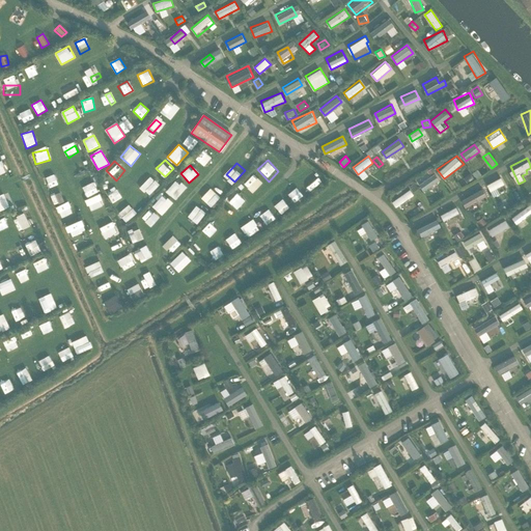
[(44,173),(47,179),(56,175),(53,169),(44,173)]
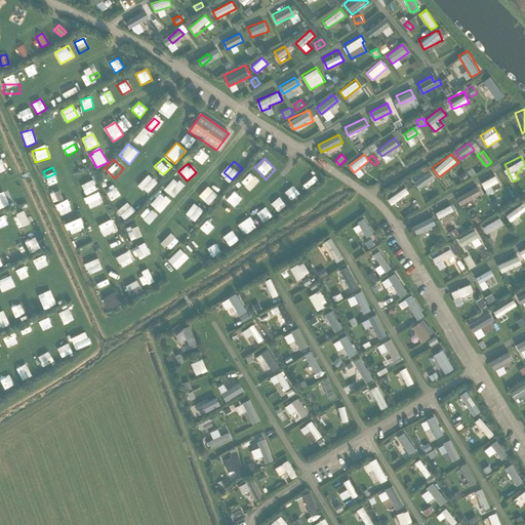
[(250,170),(240,180),(250,190),(259,180),(250,170)]
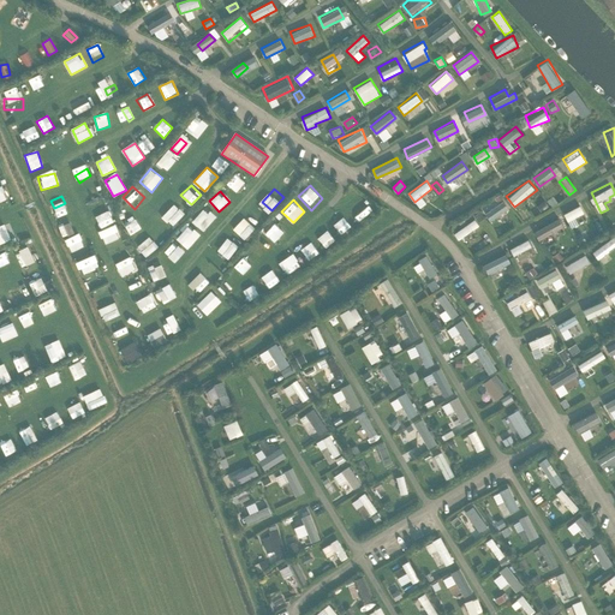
[(484,210),(491,221),(503,213),(495,202),(484,210)]
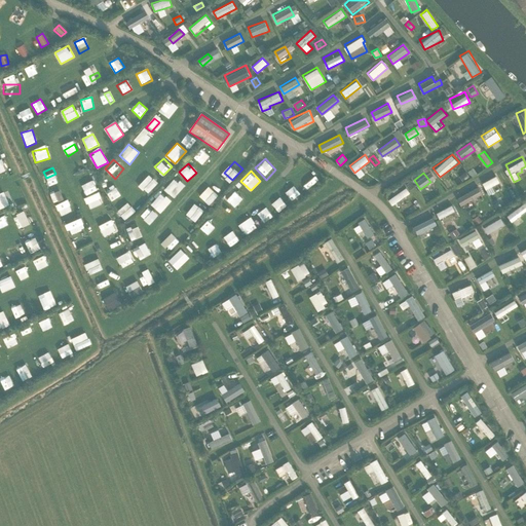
[(148,174),(138,186),(147,194),(157,183),(148,174)]
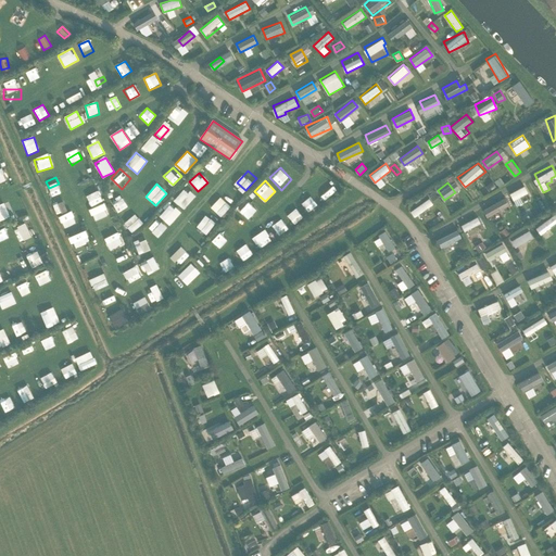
[(320,193),(324,198),(336,188),(331,184),(320,193)]
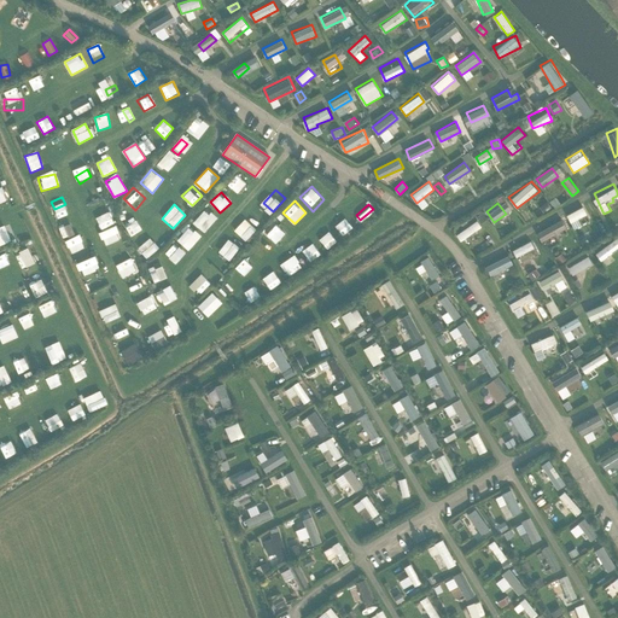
[(572,223),(588,219),(584,207),(567,213),(572,223)]
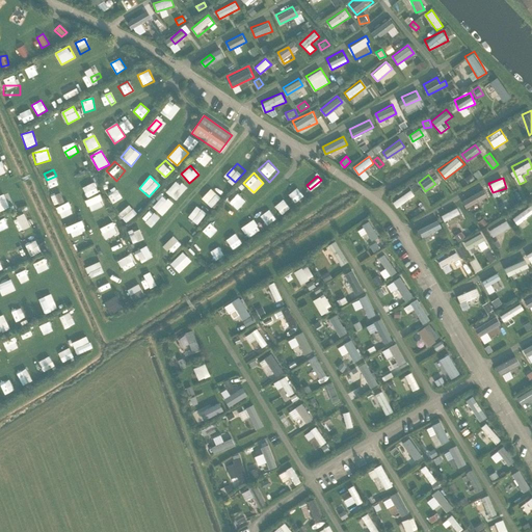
[(106,183),(113,189),(116,186),(109,179),(106,183)]
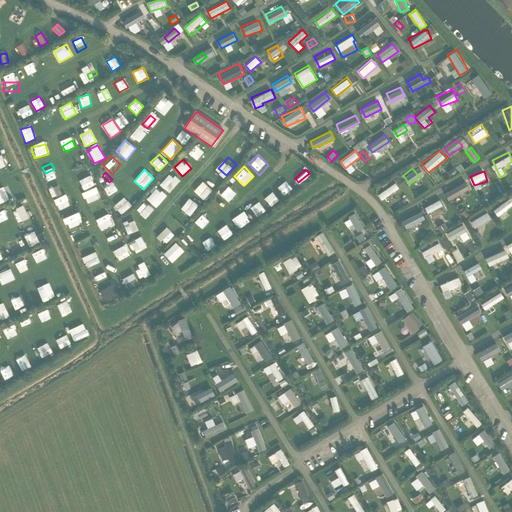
[(169,172),(159,185),(171,193),(180,180),(169,172)]
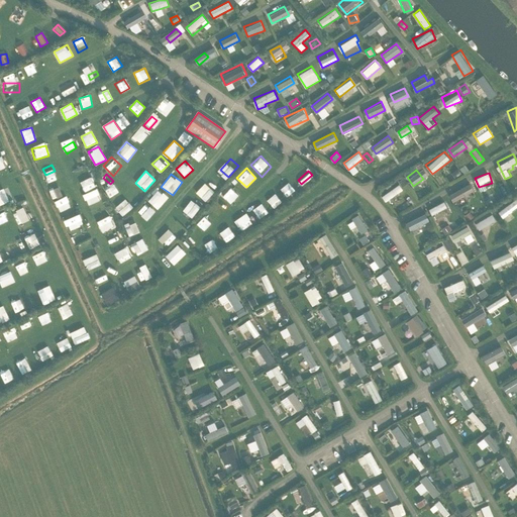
[(89,206),(101,200),(91,177),(80,182),(85,194),(83,194),(89,206)]
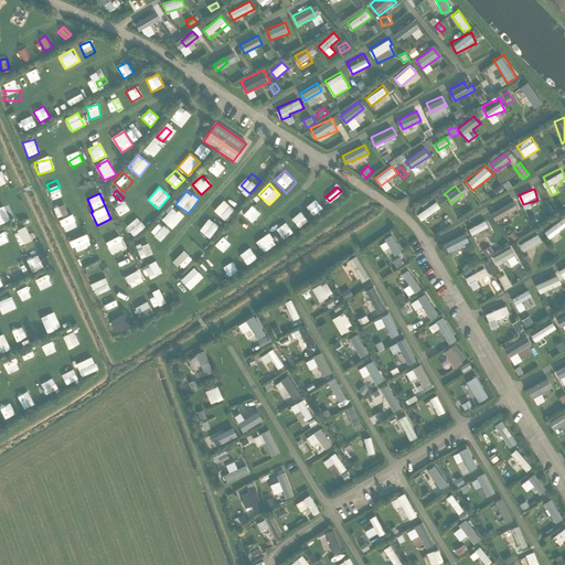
[(224,200),(214,209),(223,220),(234,210),(224,200)]
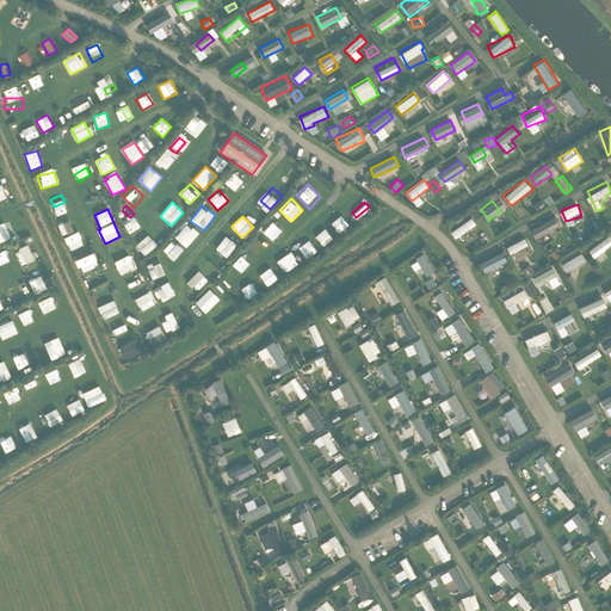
[(537,238),(561,227),(556,216),(532,226),(537,238)]
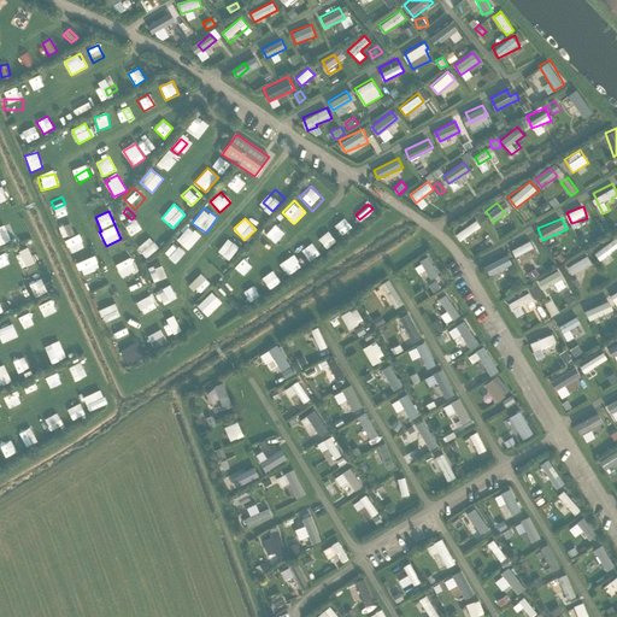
[(264,235),(271,240),(281,225),(275,221),(264,235)]
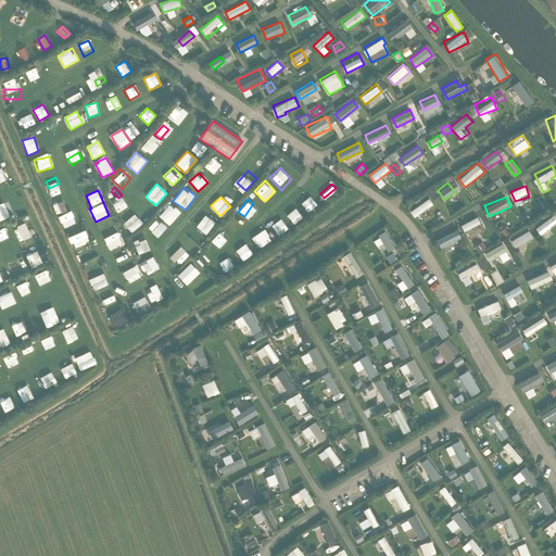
[(413,206),(421,218),(432,210),(424,199),(413,206)]
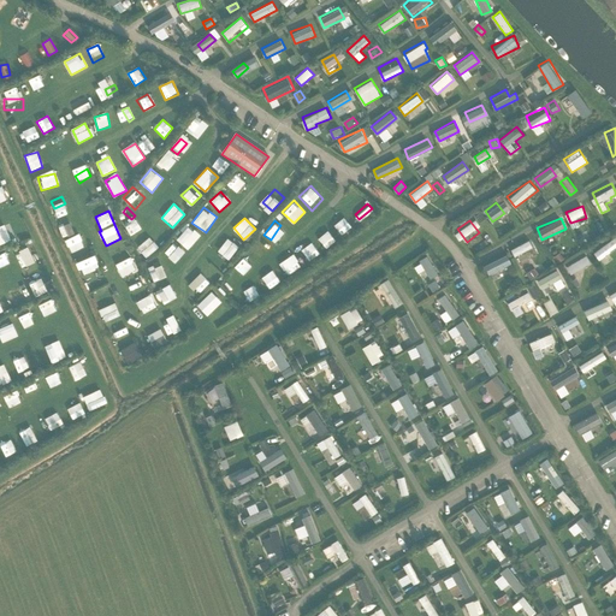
[(58,226),(63,237),(75,232),(70,221),(58,226)]
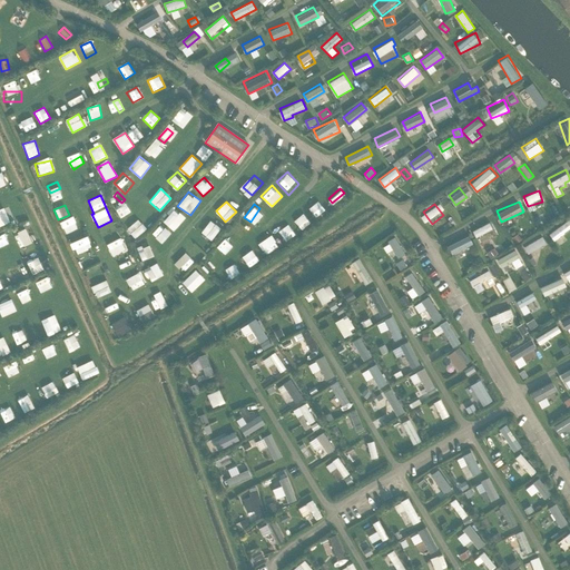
[(175,208),(163,220),(174,231),(186,218),(175,208)]
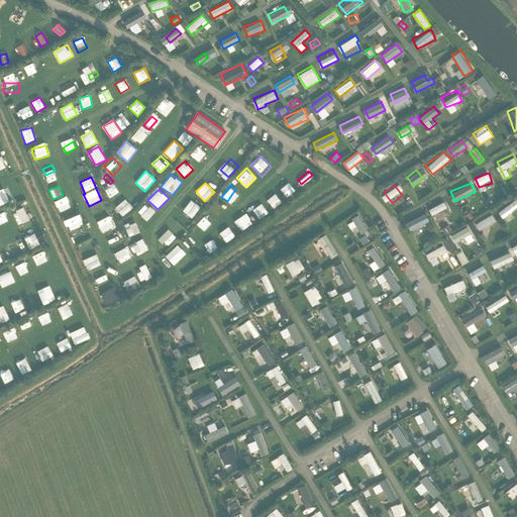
[(68,195),(56,200),(60,211),(72,207),(68,195)]
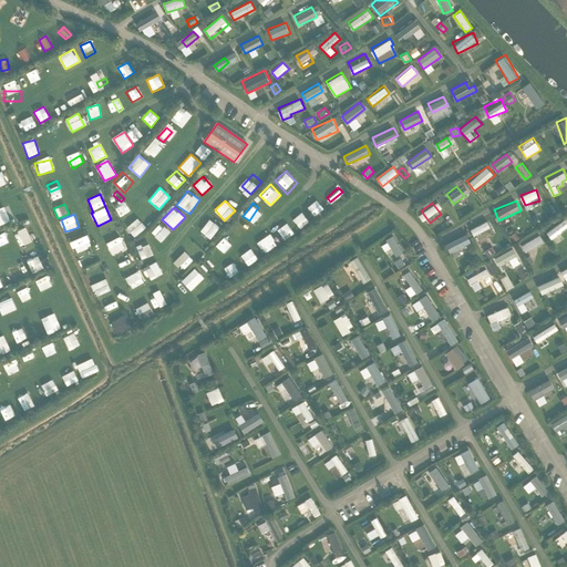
[(306,216),(294,224),(298,229),(309,223),(306,216)]
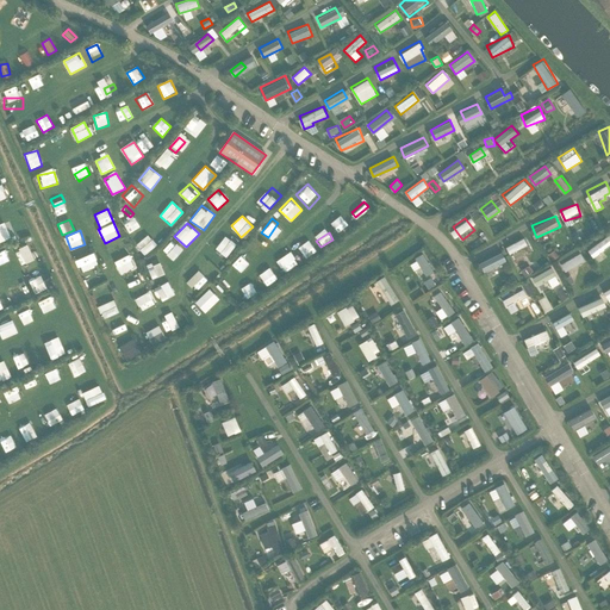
[(609,232),(587,249),(593,259),(609,247),(609,232)]
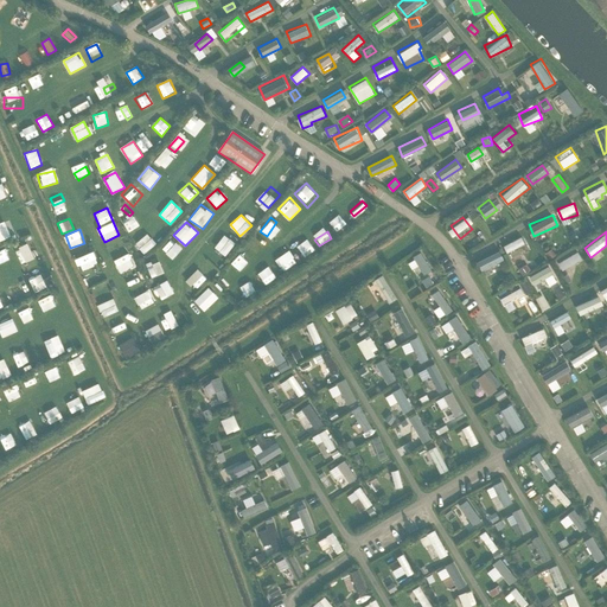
[(148,234),(135,241),(142,253),(155,244),(148,234)]
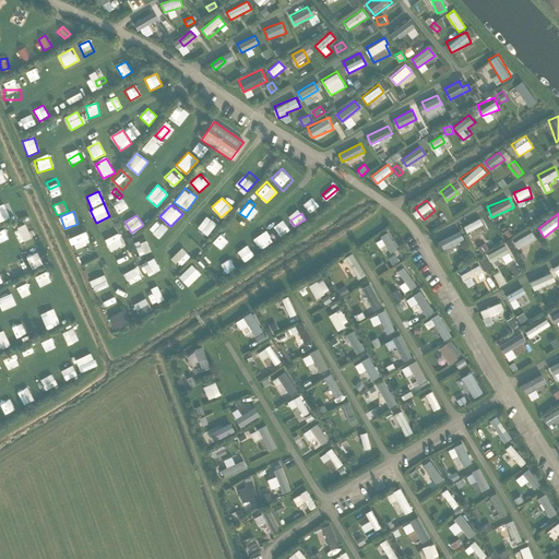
[(207,235),(216,223),(206,215),(197,227),(207,235)]
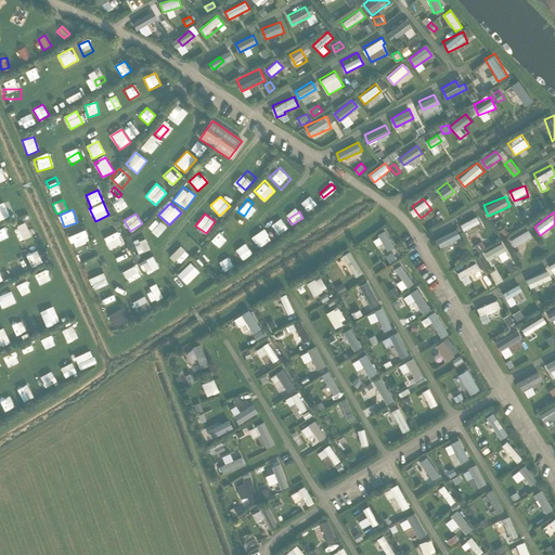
[(476,216),(460,224),(468,240),(485,231),(476,216)]
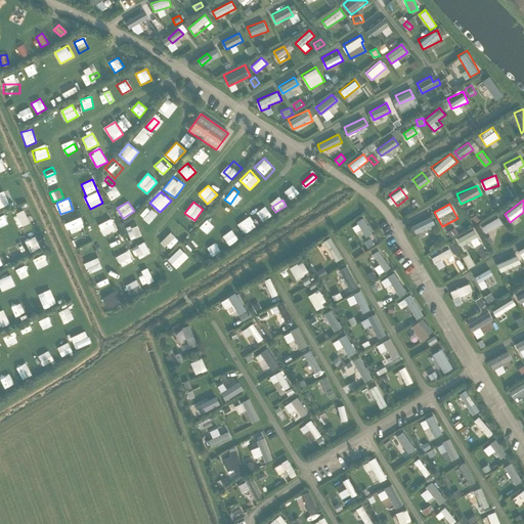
[(18,228),(29,224),(24,212),(13,216),(18,228)]
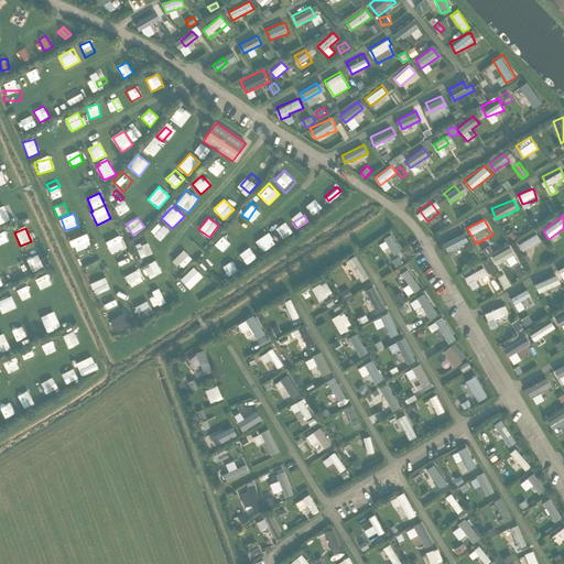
[(510,241),(517,237),(512,230),(506,234),(510,241)]
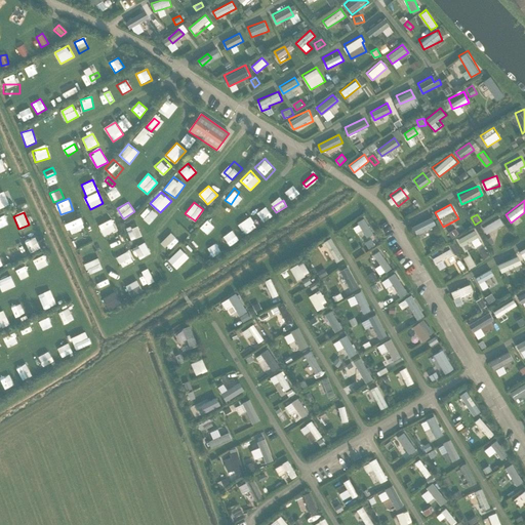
[(412,225),(417,235),(437,226),(432,215),(412,225)]
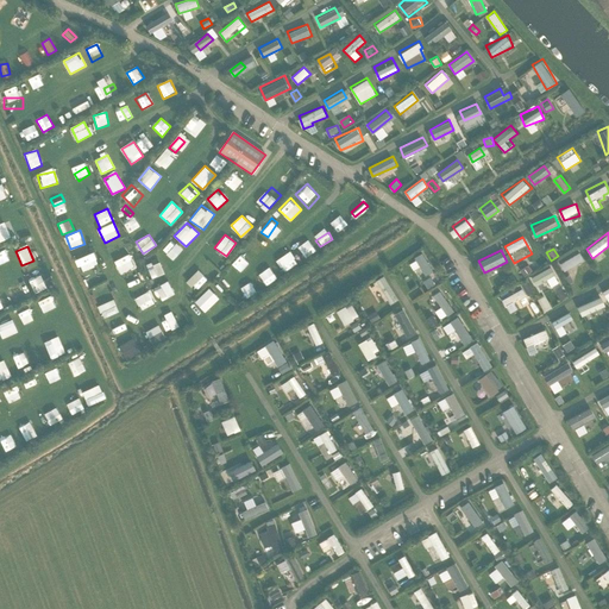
[(565,272),(585,261),(579,251),(559,263),(565,272)]
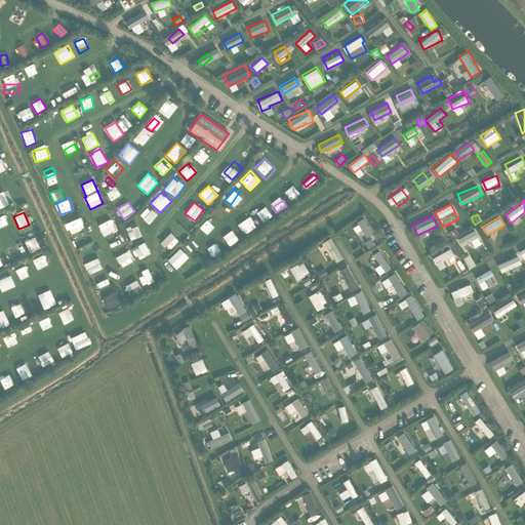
[(250,217),(240,225),(246,234),(256,227),(250,217)]
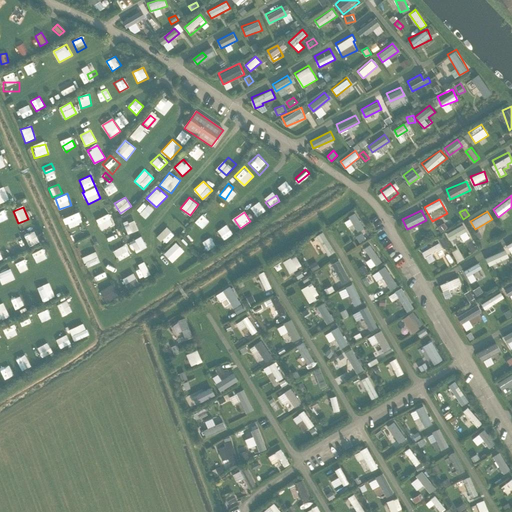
[(355,212),(343,220),(348,227),(352,224),(358,232),(365,228),(355,212)]
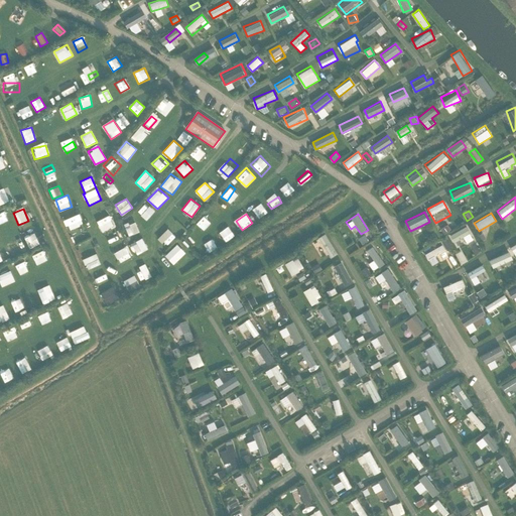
[(65,219),(70,232),(83,227),(79,215),(65,219)]
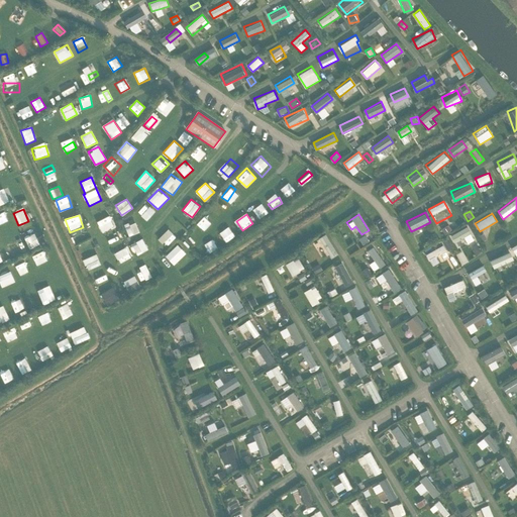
[(201,229),(207,221),(201,217),(196,226),(201,229)]
